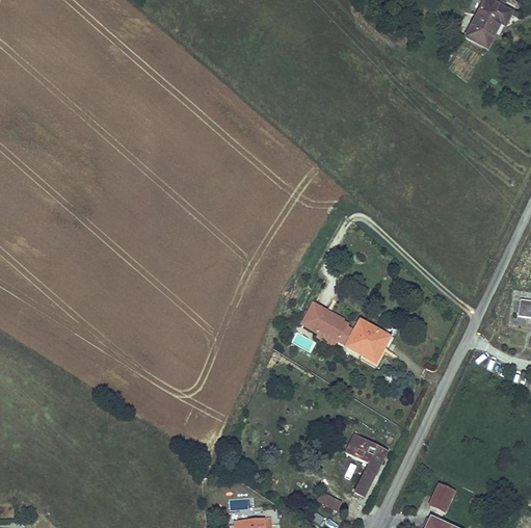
[(482,0),(467,32),(488,44),(500,21),(507,25),(515,7),(503,1),(503,0),(482,0)]
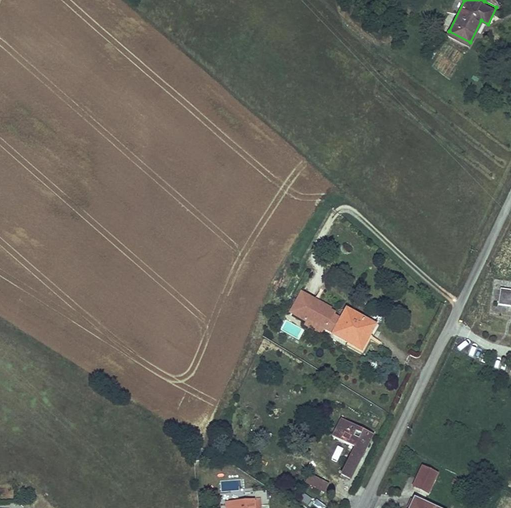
[(324,327),(331,332),(341,309),(302,287),(288,312),(320,331),(324,327)]
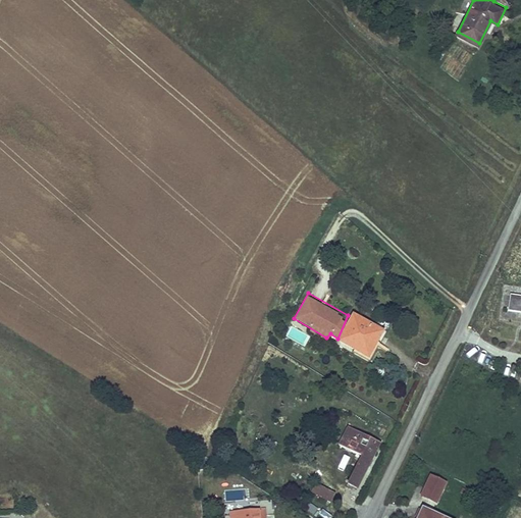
[(520,293),(512,293),(510,308),(520,309),(520,293)]
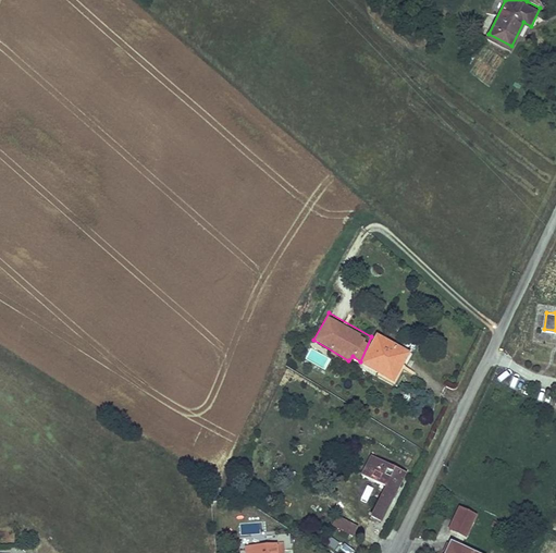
[(409,351),(380,335),(366,364),(394,379),(409,351)]
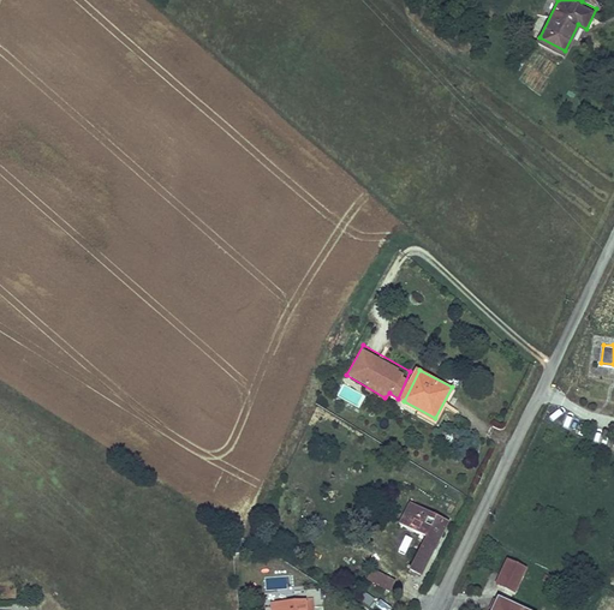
[(422,574),(448,520),(410,501),(400,520),(419,532),(427,536),(410,568),(422,574)]
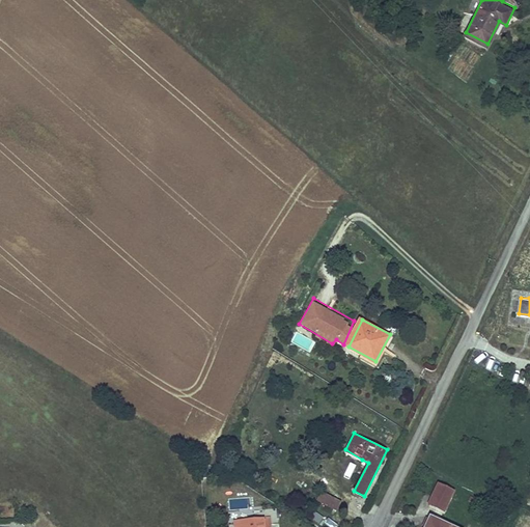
[(455,490),(438,480),(427,502),(445,510),(455,490)]
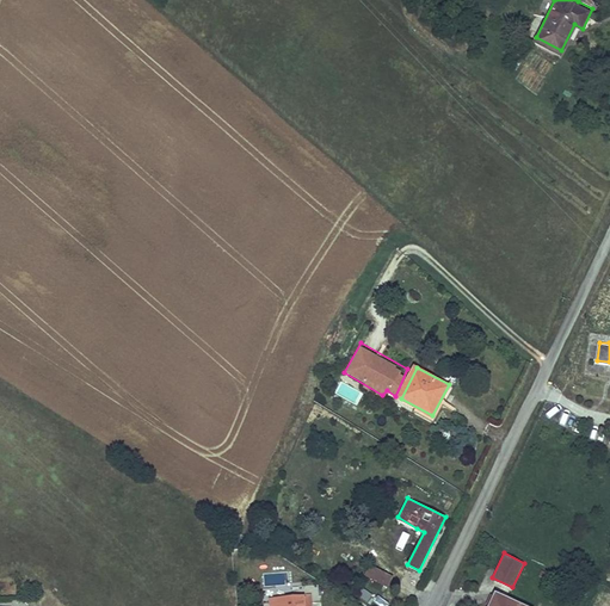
[(389,585),(394,574),(371,562),(365,573),(389,585)]
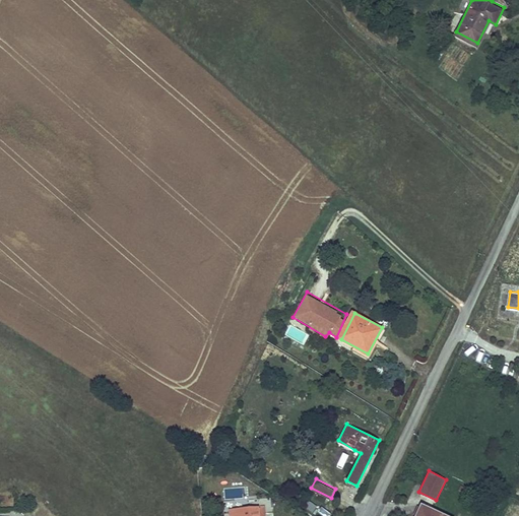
[(308,496),(303,502),(313,509),(317,503),(308,496)]
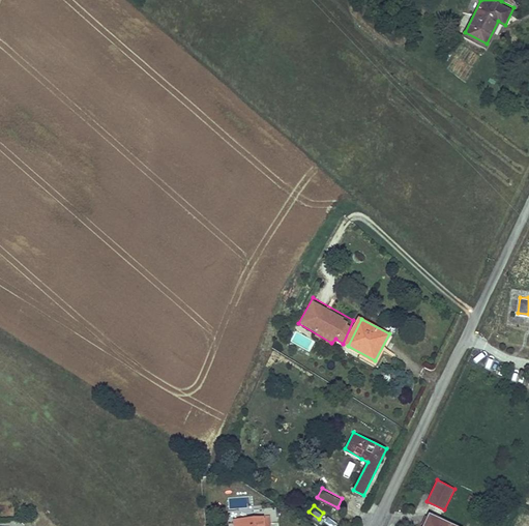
[(454,525),(429,514),(422,525),(454,525)]
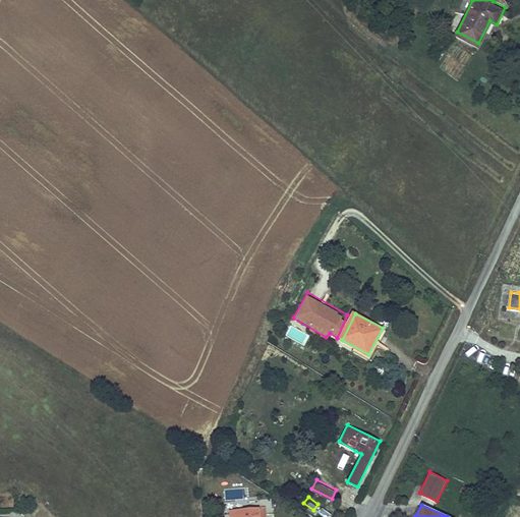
[(272,516),(273,511),(267,511),(267,506),(231,507),(230,516),(272,516)]
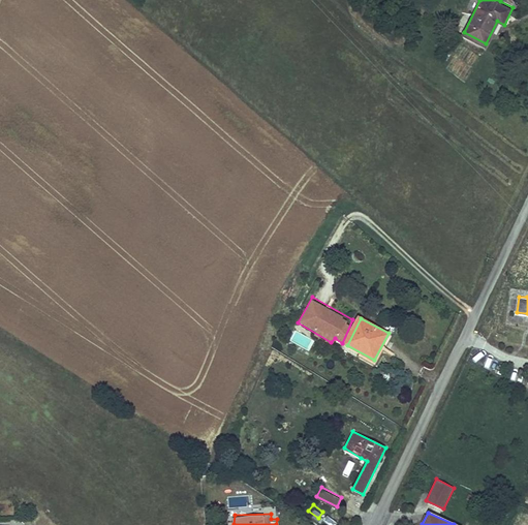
All buildings are outlined.
